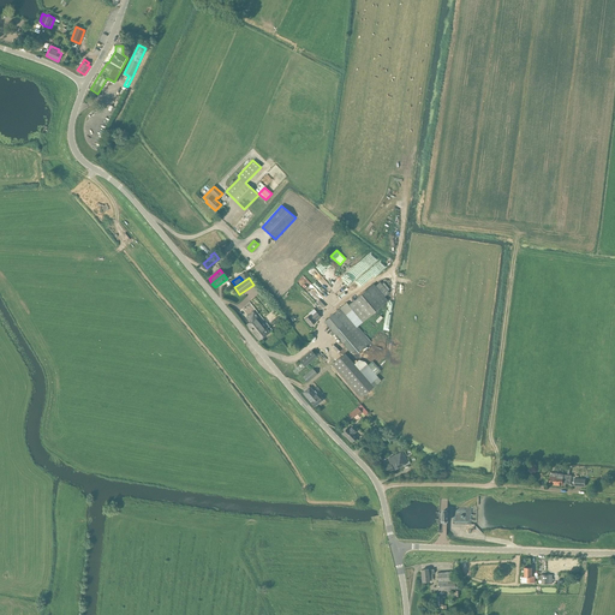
[(317,300),(323,296),(303,278),(300,280),(303,282),(300,285),(306,290),(306,291),(317,300)]
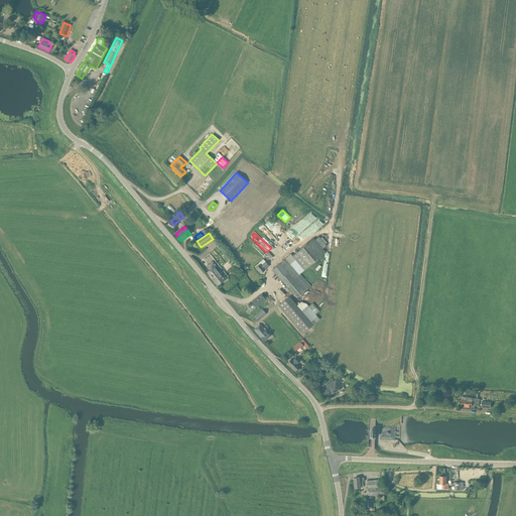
[(272,270),(294,296),(296,294),(298,297),(311,286),(300,274),(326,252),(323,250),(328,246),(319,237),(315,240),(313,238),(292,256),(290,254),(272,270)]
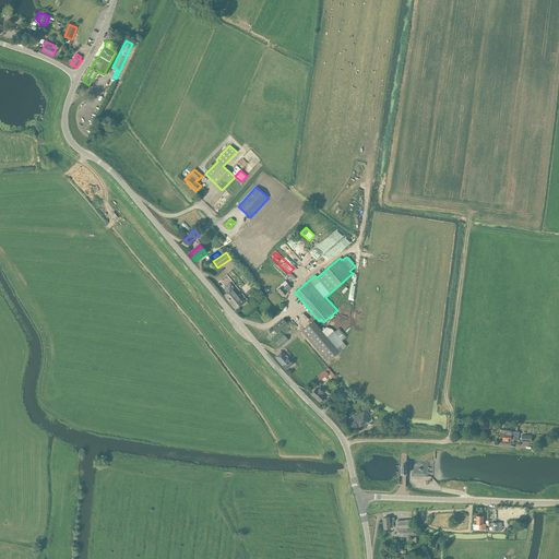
[(244,302),(245,302),(245,301),(247,300),(227,275),(221,281),(226,287),(225,289),(228,294),(225,297),(236,309),(244,302)]
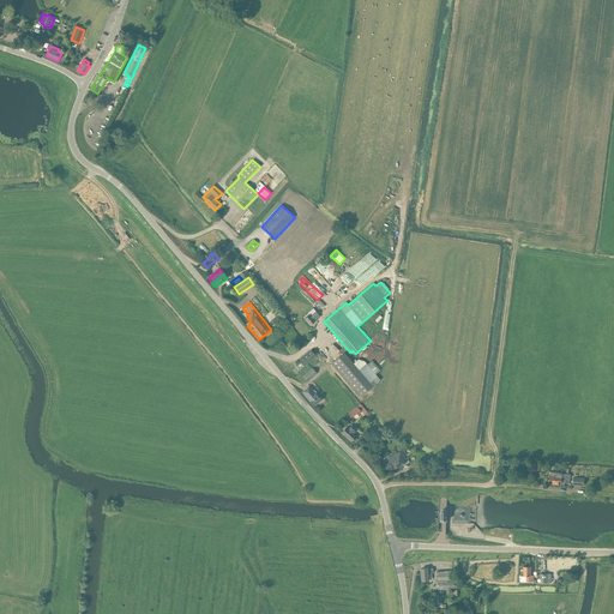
[(304,319),(309,326),(315,321),(314,320),(319,315),(313,308),(308,313),(309,314),(304,319)]
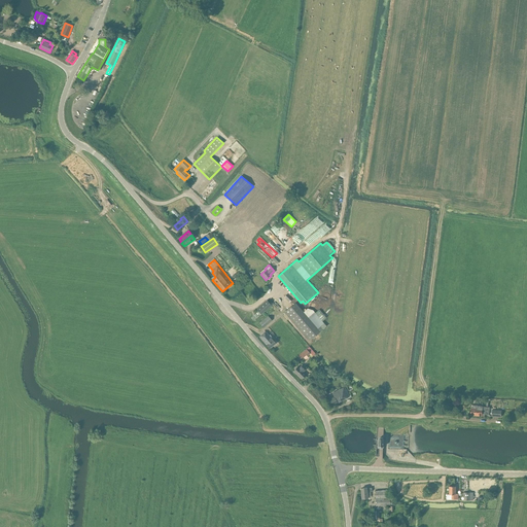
[(251,318),(253,321),(272,305),(267,301),(256,310),(258,311),(251,318)]
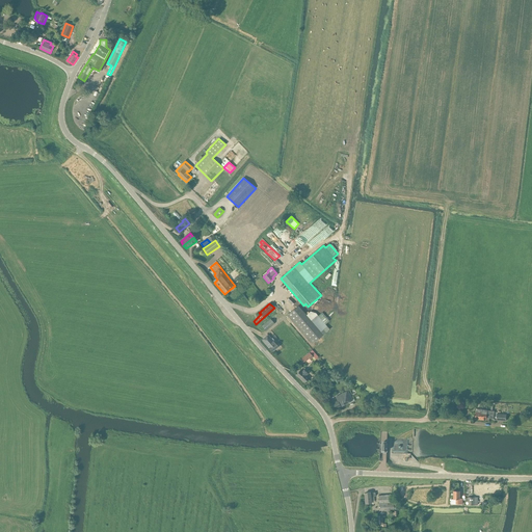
[(287,315),(312,345),(329,329),(325,324),(329,321),(322,313),(318,316),(316,313),(310,312),(307,315),(298,306),(287,315)]
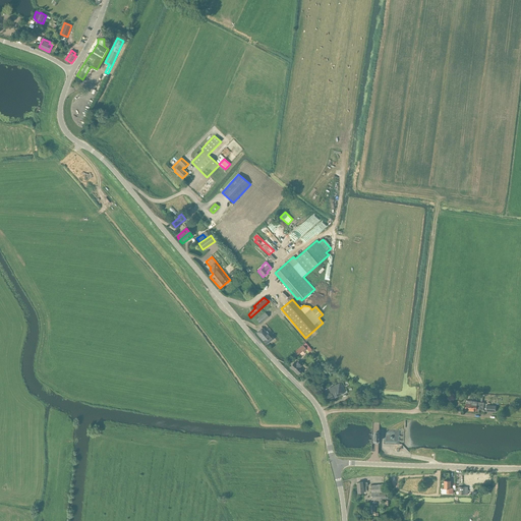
[(261,324),(269,316),(265,312),(256,320),(261,324)]
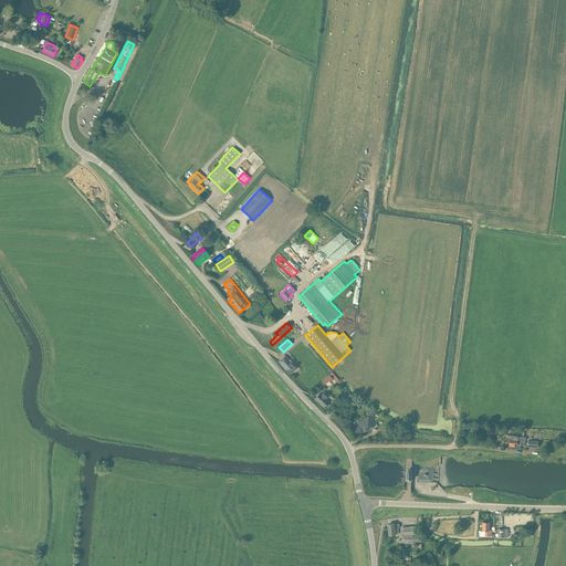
[(286,370),(290,375),(296,369),(292,365),(285,357),(279,363),(286,370)]
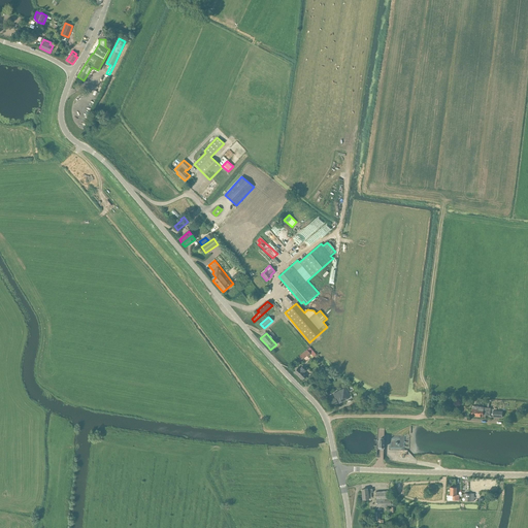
[(316,354),(309,348),(297,359),(298,360),(297,361),(299,363),(302,360),(304,359),(306,361),(308,358),(308,357),(309,356),(311,358),(316,354)]
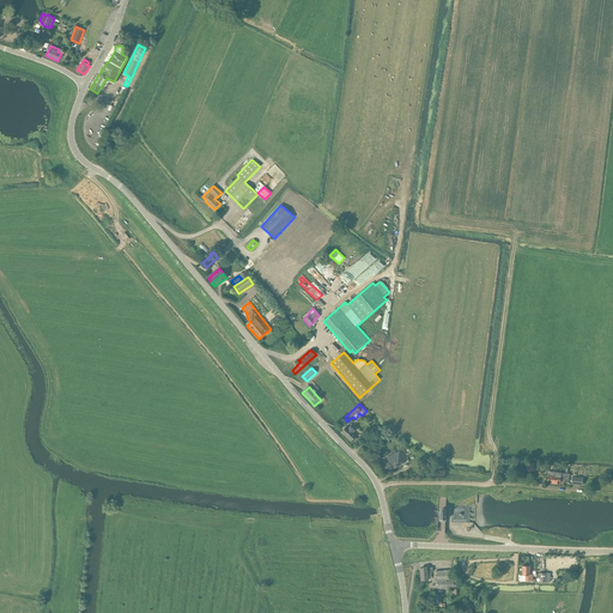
[(341,432),(351,442),(356,437),(353,434),(356,431),(351,426),(347,429),(346,428),(341,432)]
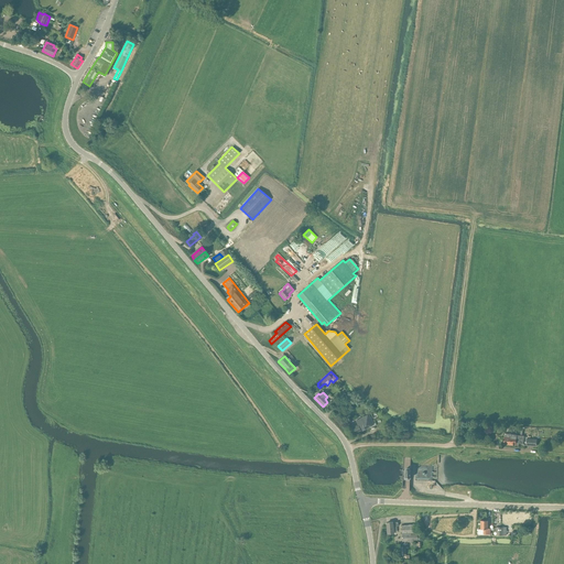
[(349,429),(353,435),(361,431),(371,425),(373,425),(369,414),(356,421),(357,424),(349,429)]
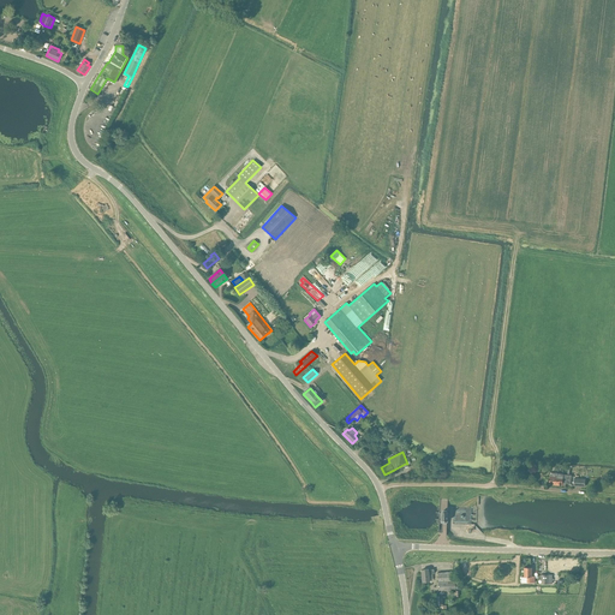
[(428,469),(435,472),(437,466),(431,463),(428,469)]
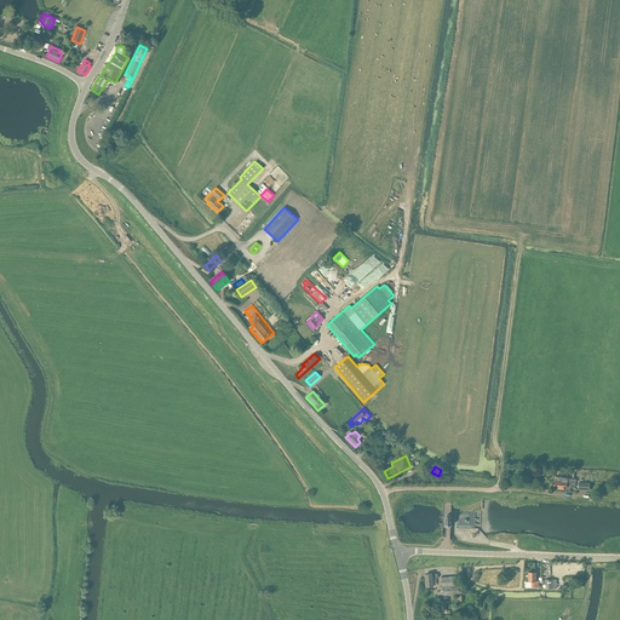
[(562,477),(556,476),(555,478),(555,480),(555,481),(554,488),(567,488),(567,487),(575,488),(577,480),(568,478),(562,477)]
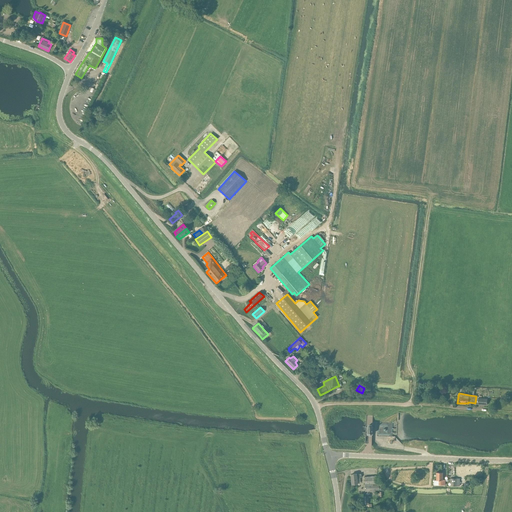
[(439,482),(439,485),(445,485),(445,480),(443,480),(443,472),(436,472),(436,480),(437,480),(437,482),(439,482)]
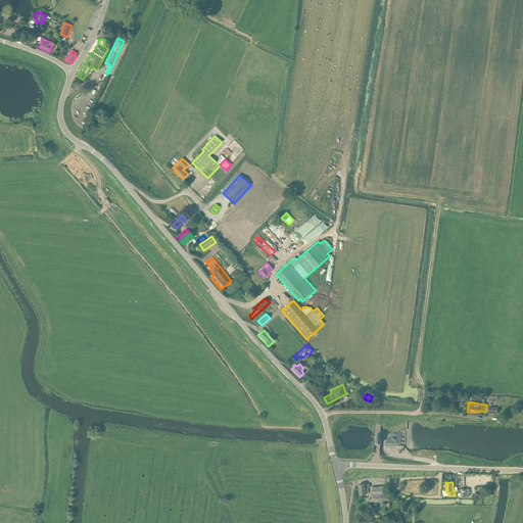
[(359,485),(360,495),(366,494),(365,488),(370,487),(369,484),(365,484),(359,485)]
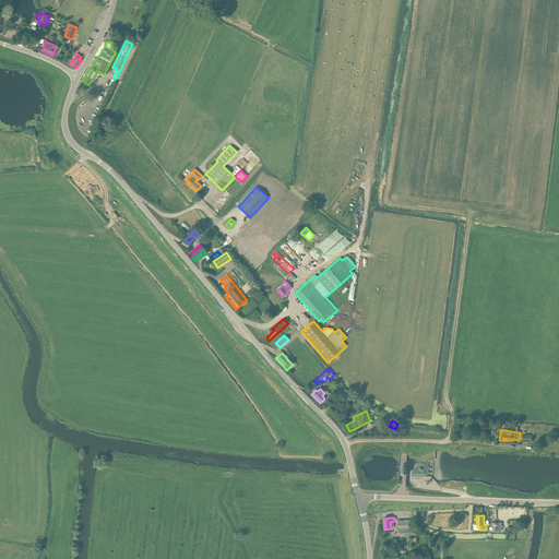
[(399,530),(399,537),(414,536),(414,528),(411,528),(411,527),(413,527),(412,520),(397,521),(399,528),(407,528),(399,530)]
